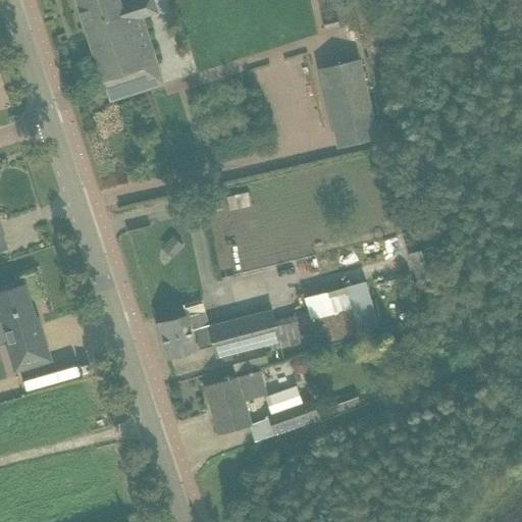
[(142,17),(157,12),(152,0),(136,0),(120,5),(118,0),(76,0),(103,81),(109,101),(162,85),(142,17)]
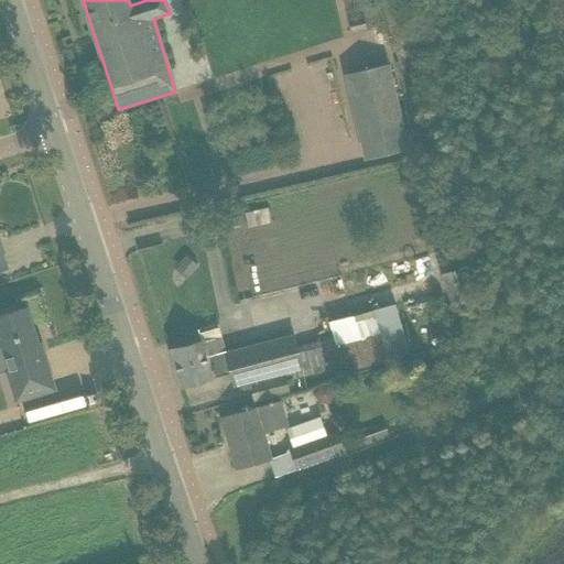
[(362,17),(348,21),(351,32),(366,29),(362,17)]
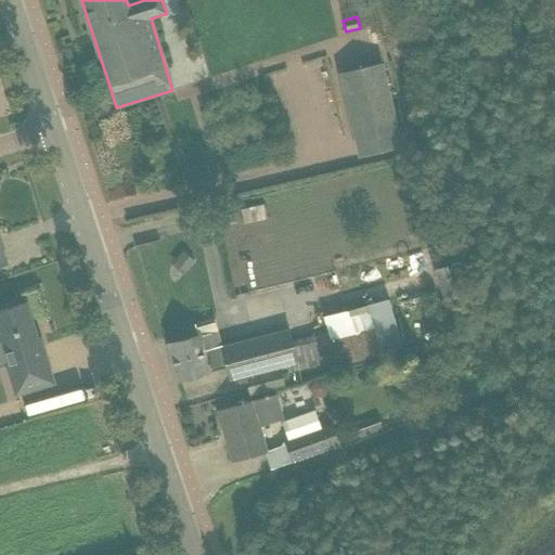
[(339,74),(359,157),(401,147),(382,64),(339,74)]
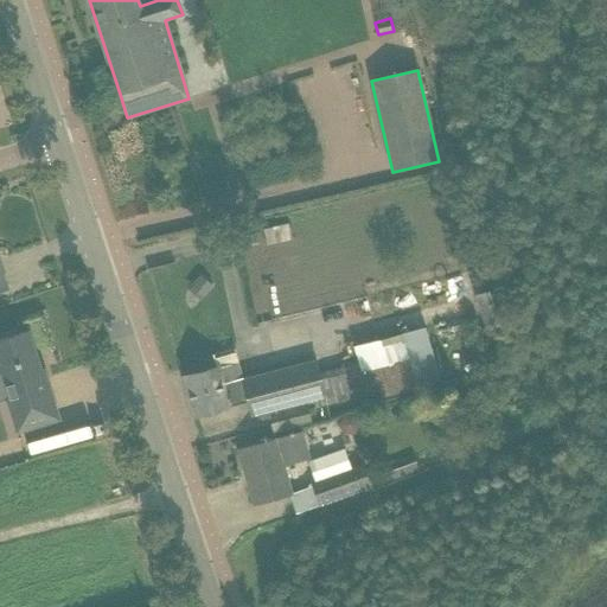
[(515,323),(503,286),(474,295),(486,332),(515,323)]
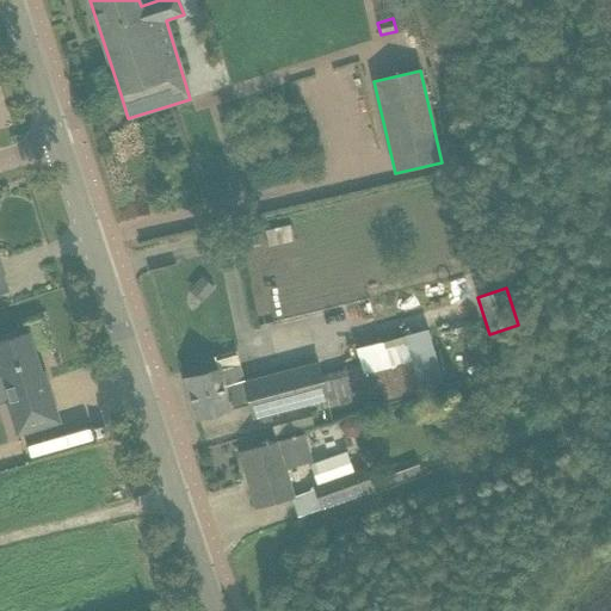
[(61,423),(44,371),(39,372),(28,333),(0,341),(0,374),(1,374),(10,401),(6,403),(17,437),(61,423)]
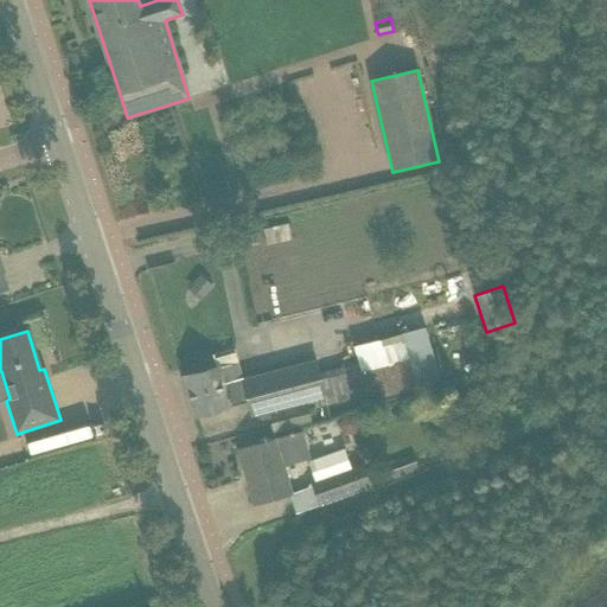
[(205,371),(183,377),(193,416),(248,402),(251,416),(324,397),(326,406),(366,396),(358,365),(319,376),(318,372),(315,360),(242,379),(237,363),(205,371)]
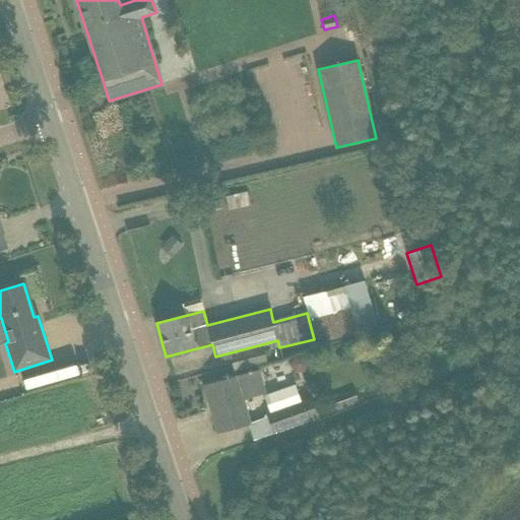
[(238,376),(244,399),(265,393),(259,370),(238,376)]
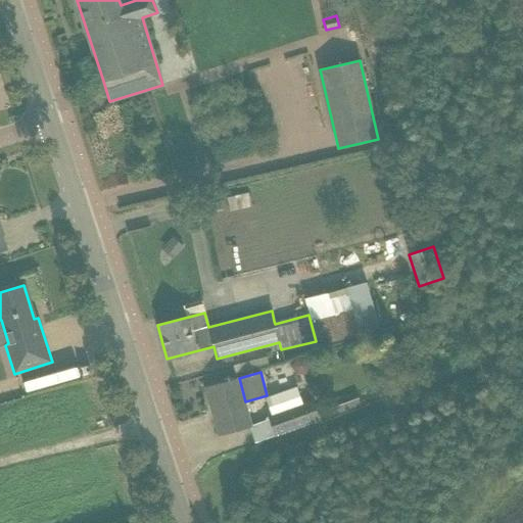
[(251,427),(238,378),(205,387),(219,436),(251,427)]
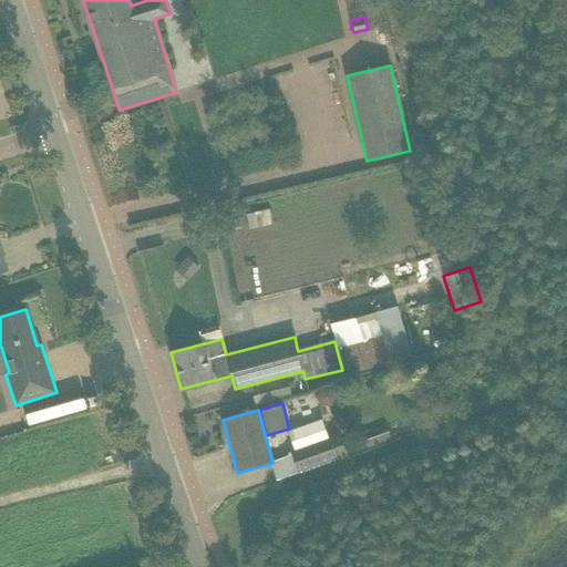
[(290,451),(298,473),(347,455),(339,434),(290,451)]
